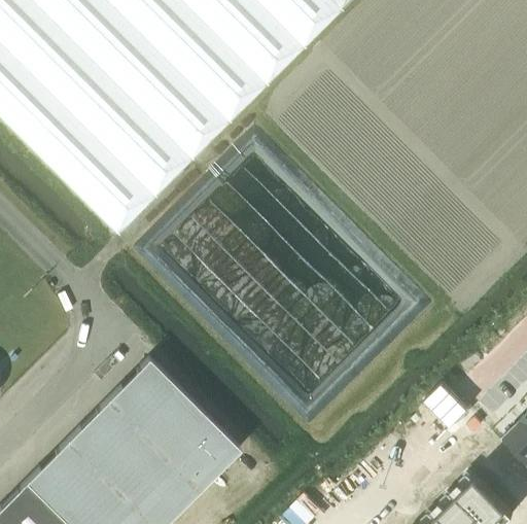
[(0,0),(0,116),(117,235),(341,11),(328,0),(0,0)]
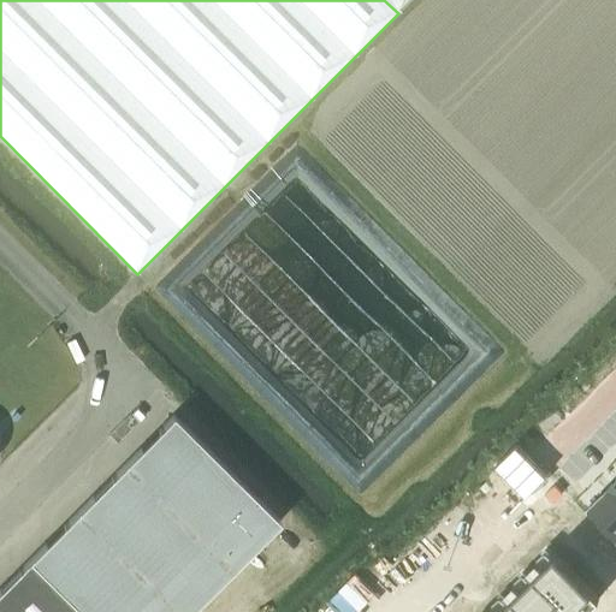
[(384,0),(398,13),(410,0),(384,0)]
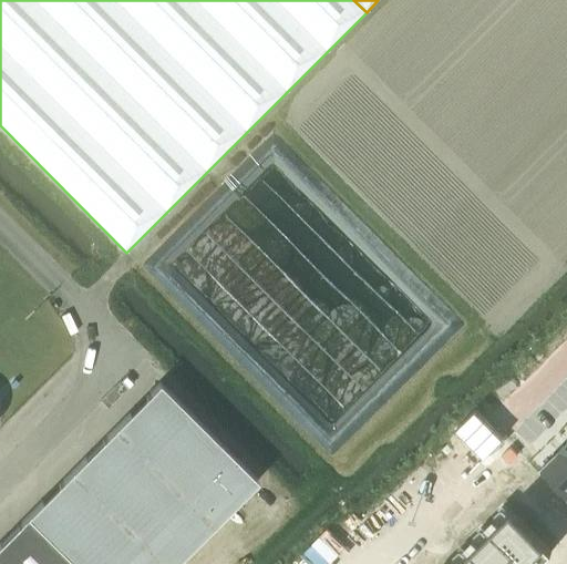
[(177,563),(258,484),(158,386),(0,545),(0,563),(177,563)]
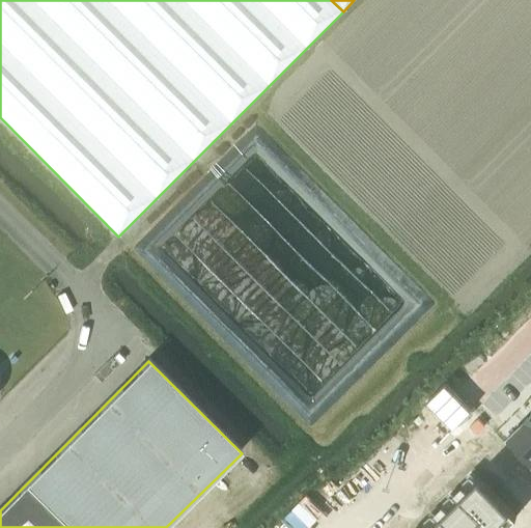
[(530,431),(524,423),(506,440),(530,464),(530,431)]
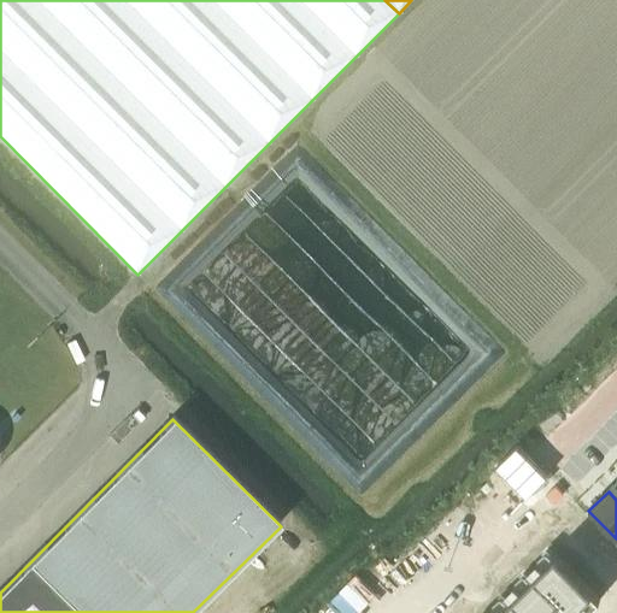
[(556,556),(499,612),(575,612),(594,595),(556,556)]
